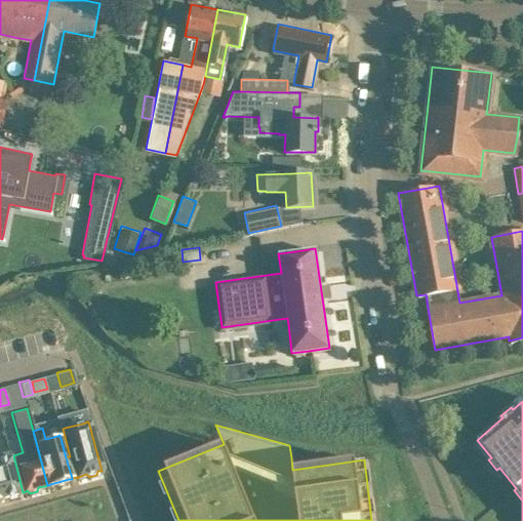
[(7,449),(0,451),(0,498),(1,497),(16,493),(19,493),(7,449)]
